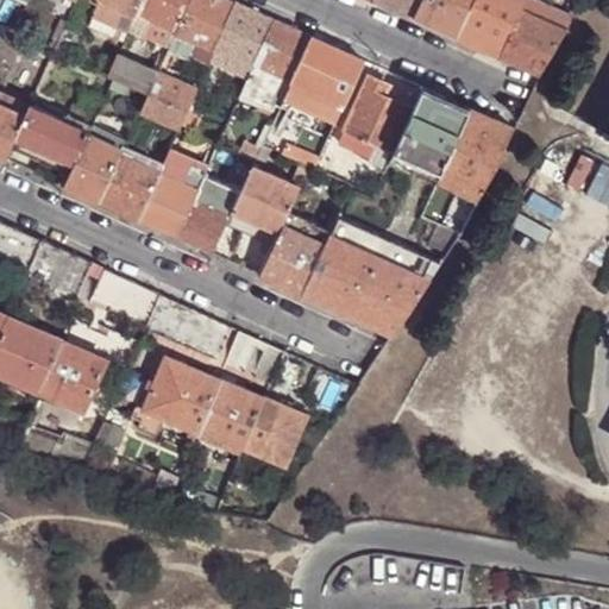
[(136,13),(142,0),(96,0),(99,1),(123,11),(135,17),(136,13)]
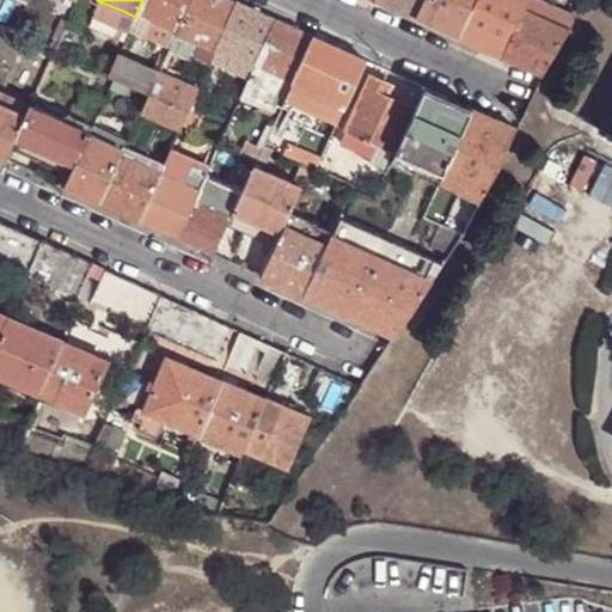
[(178,31),(193,0),(142,0),(136,13),(151,19),(172,29),(178,31)]
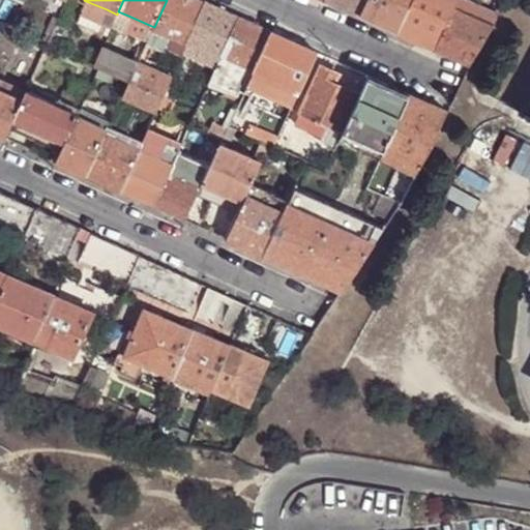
[(204,4),(203,4),(195,0),(167,0),(154,27),(153,29),(172,37),(169,42),(167,48),(181,54),(183,48),(186,43),(204,4)]
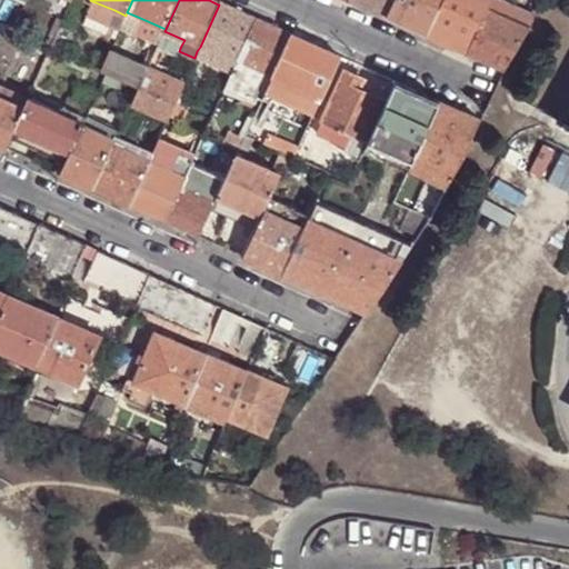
[(238,60),(257,18),(220,0),(218,5),(219,5),(200,47),(207,50),(213,53),(236,63),(238,60)]
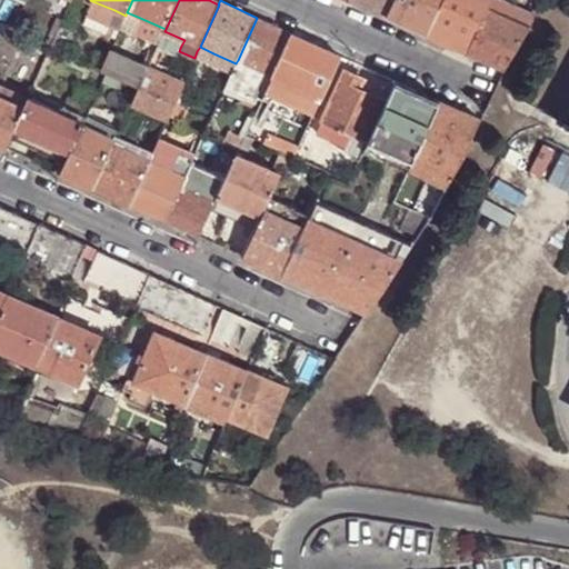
[(351,0),(388,17),(395,0),(351,0)]
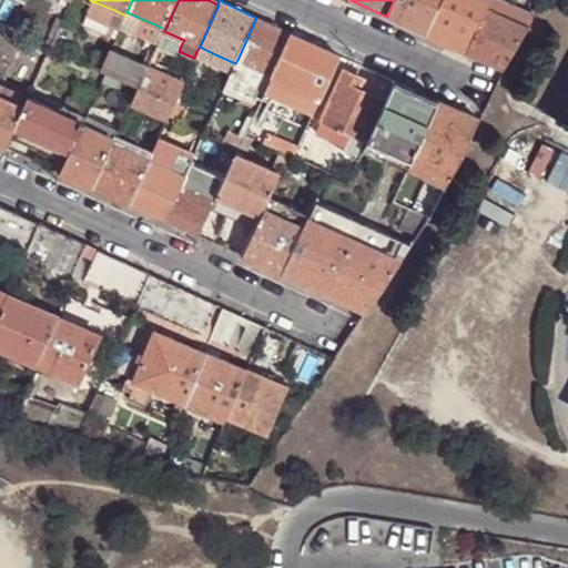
[(394,0),(387,17),(425,33),(439,0),(394,0)]
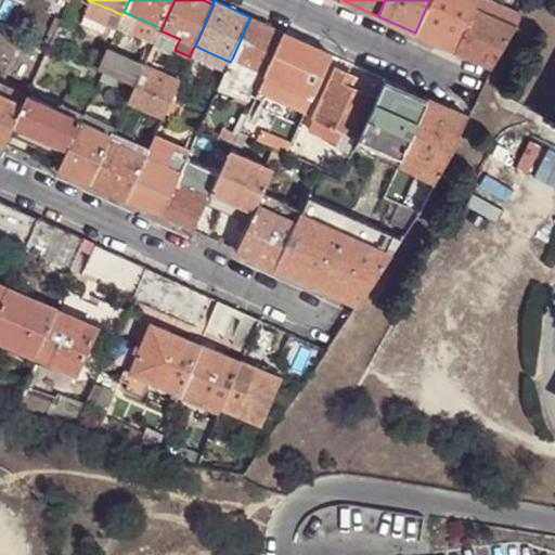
[(429,0),(415,33),(455,51),(476,9),(457,0),(429,0)]
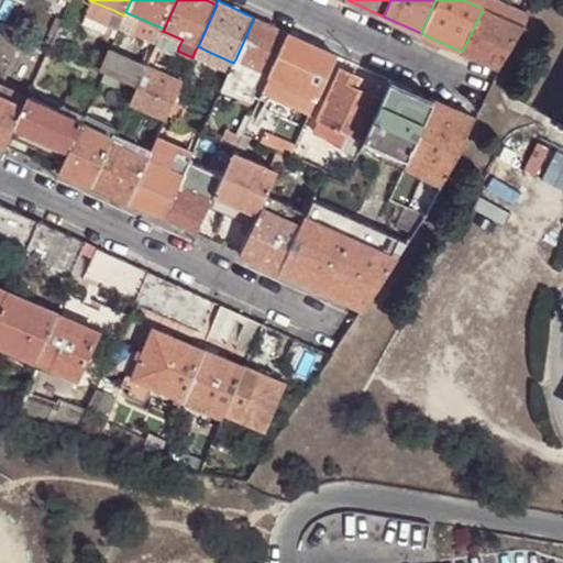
[(522,26),(530,15),(494,0),(486,0),(483,9),(522,26)]
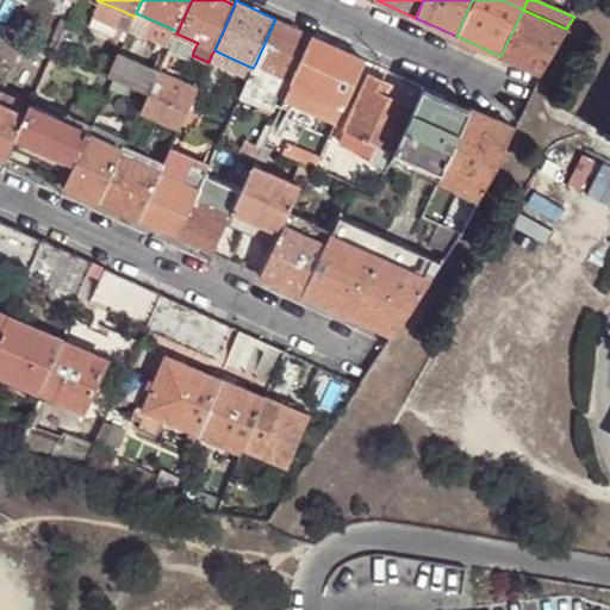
[(93,14),(117,26),(123,11),(99,1),(93,14)]
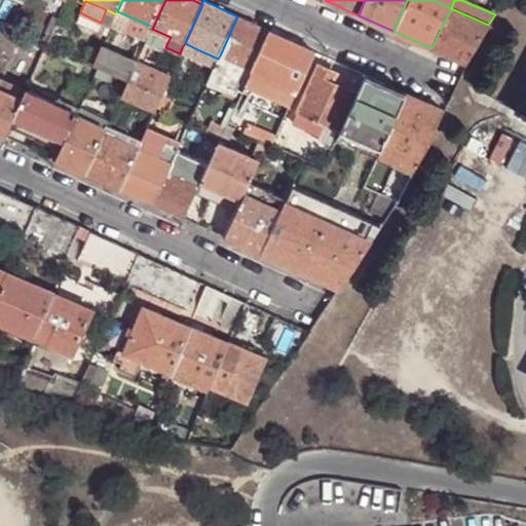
[(488,25),(451,8),(431,48),(464,64),(488,25)]
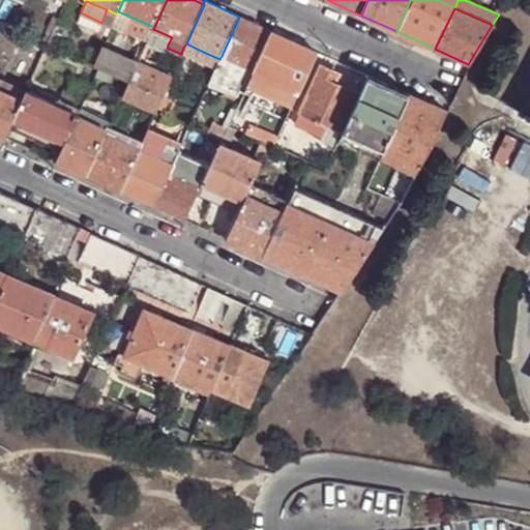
[(101,23),(111,27),(112,25),(117,15),(107,9),(101,23)]
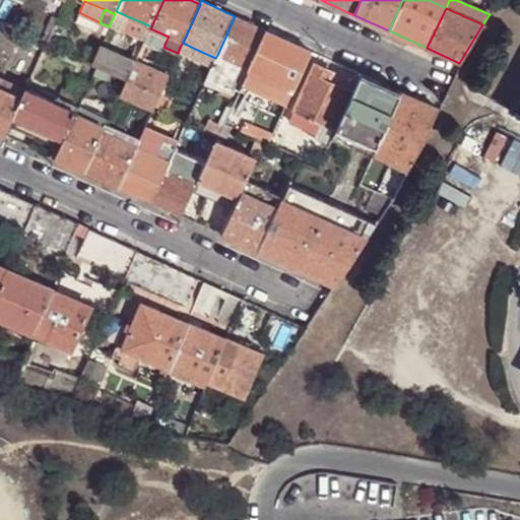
[(115,14),(110,24),(121,29),(128,16),(116,11),(115,14)]
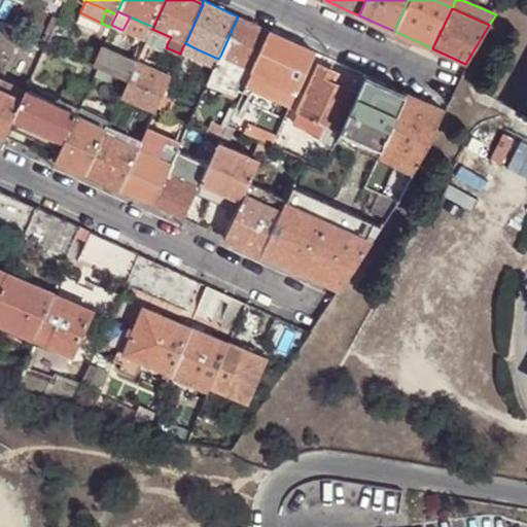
[(123,30),(136,35),(137,33),(142,35),(148,25),(130,16),(123,30)]
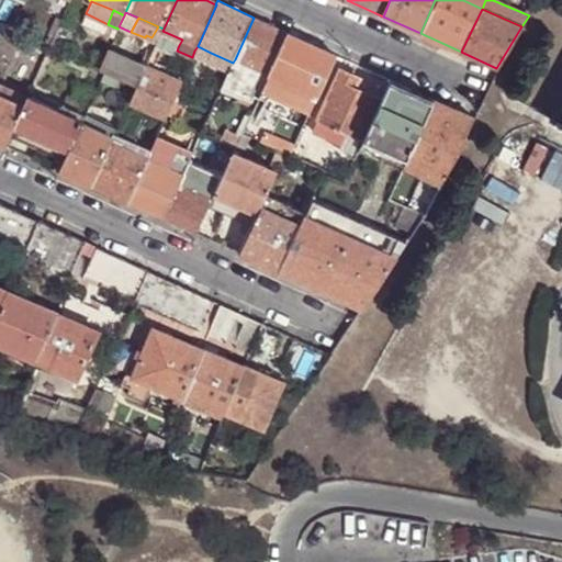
[(269,75),(289,34),(254,18),(235,59),(247,65),(269,75)]
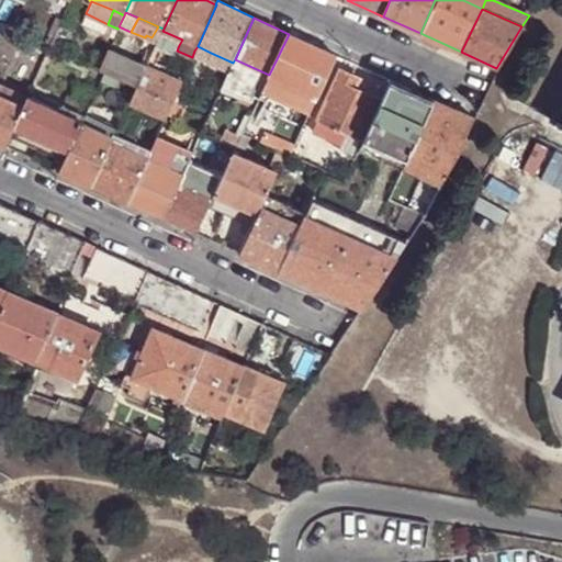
[(49,46),(65,53),(77,26),(63,21),(49,46)]
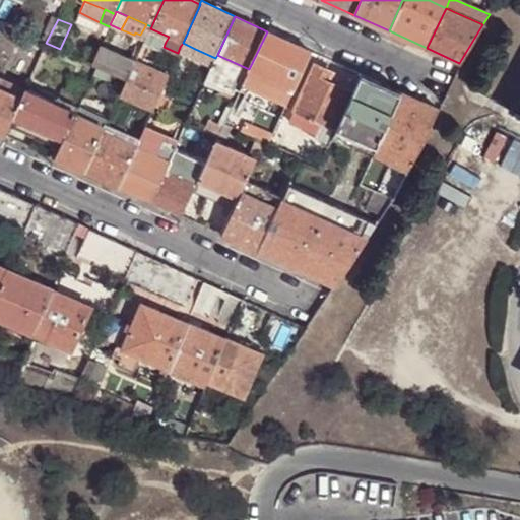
[(131,42),(142,46),(143,44),(146,38),(150,28),(151,26),(146,24),(140,35),(135,33),(134,35),(131,42)]
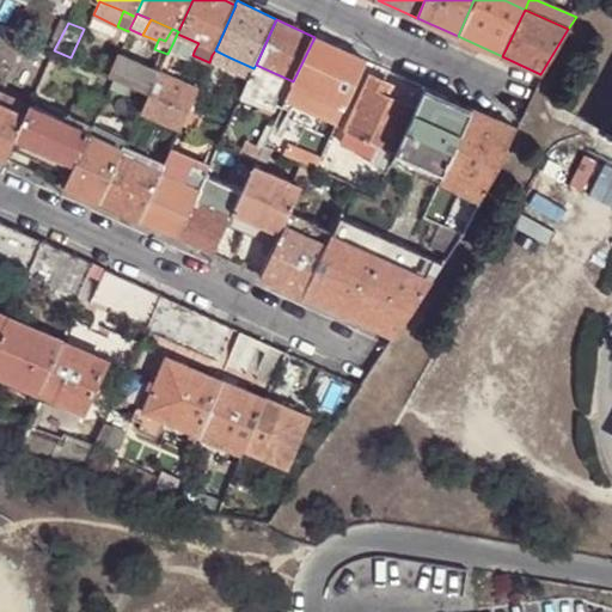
[(177,34),(172,44),(189,53),(190,48),(195,49),(199,43),(177,34)]
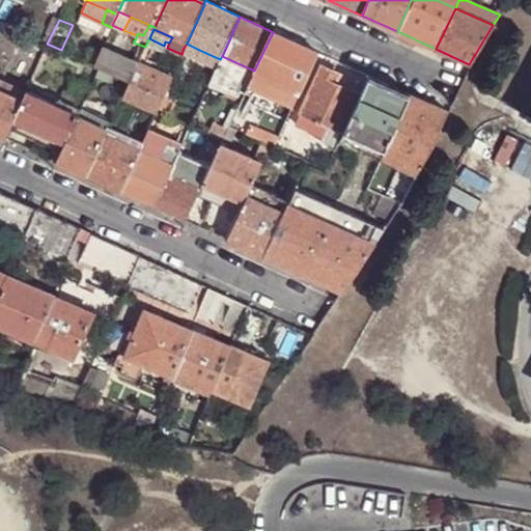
[(299,90),(317,52),(273,32),(254,71),(260,73),(299,90)]
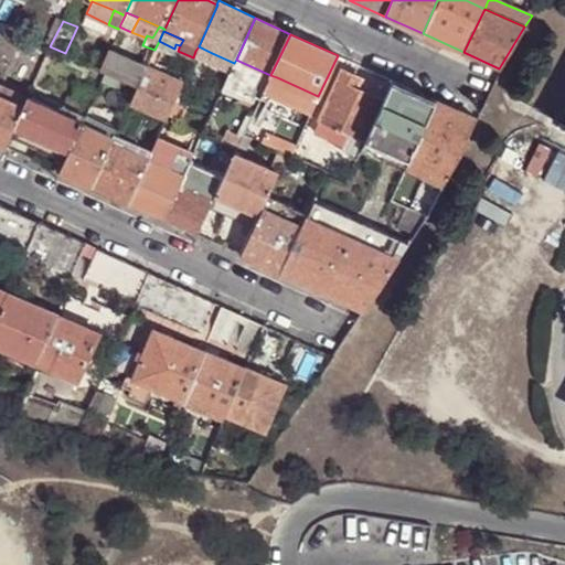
[(155,50),(147,66),(152,70),(156,63),(161,51),(156,48),(155,50)]
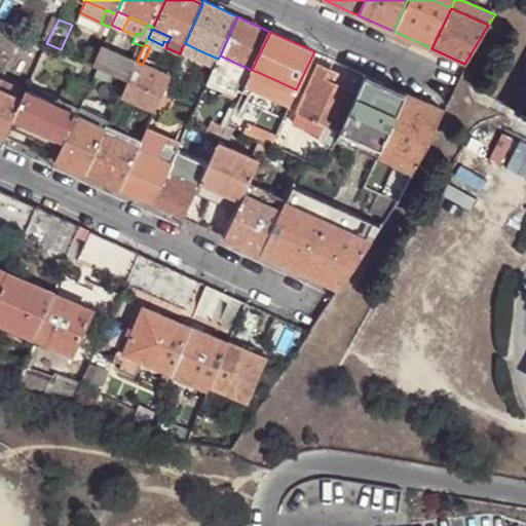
[(125,79),(127,79),(137,62),(101,46),(92,64),(98,66),(111,72),(125,79)]
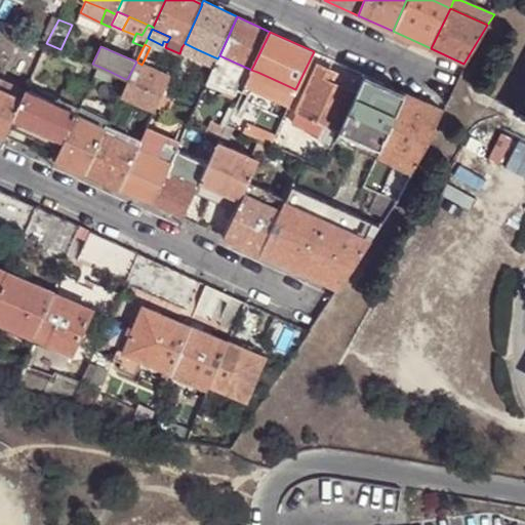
[(179,53),(177,57),(186,62),(190,51),(189,50),(182,47),(179,53)]
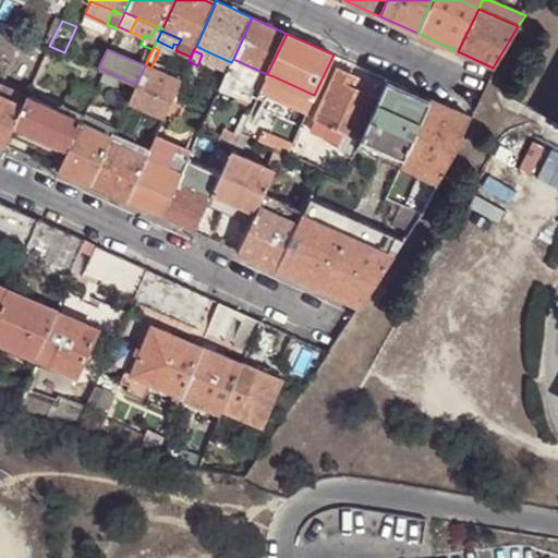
[(205,62),(227,72),(231,62),(209,52),(205,62)]
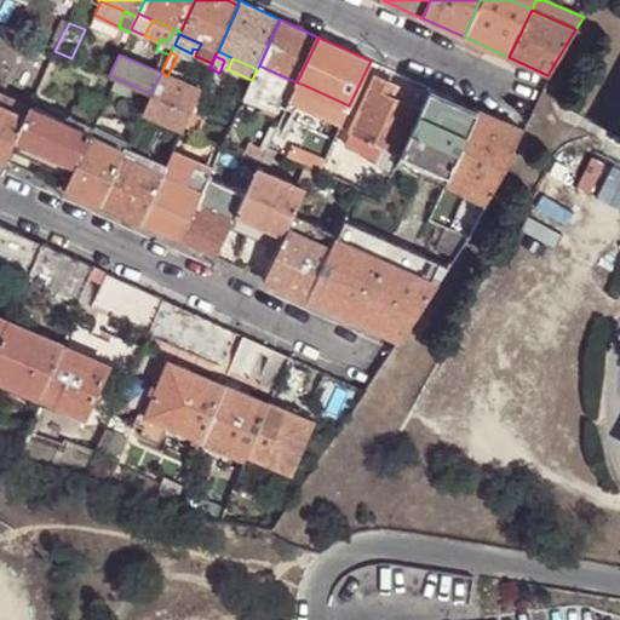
[(267,80),(269,81),(273,72),(259,65),(257,69),(252,80),(264,85),(267,80)]
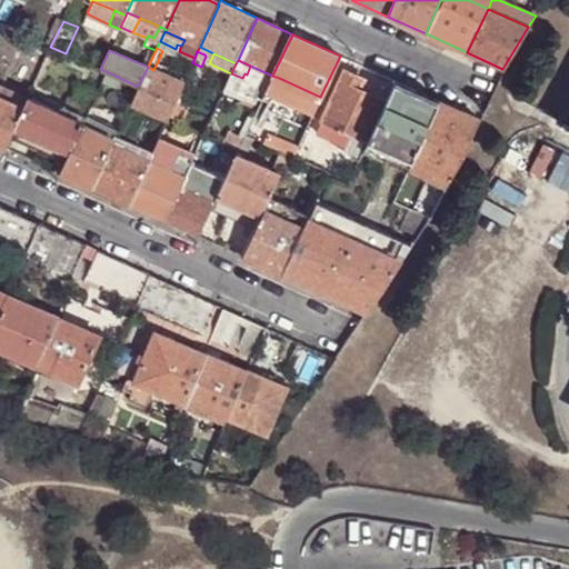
[(153,70),(167,76),(169,69),(157,63),(153,70)]
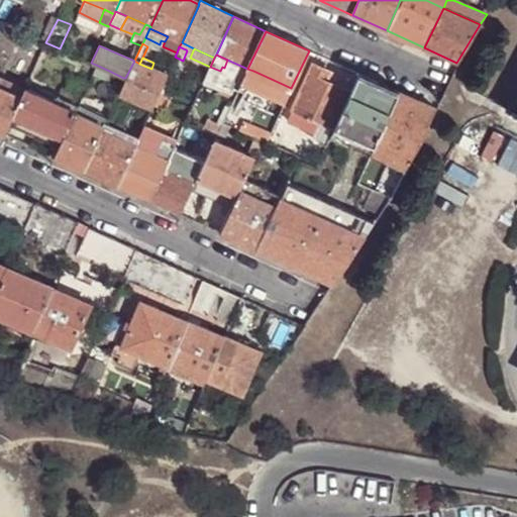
[(224,68),(243,77),(247,69),(227,60),(224,68)]
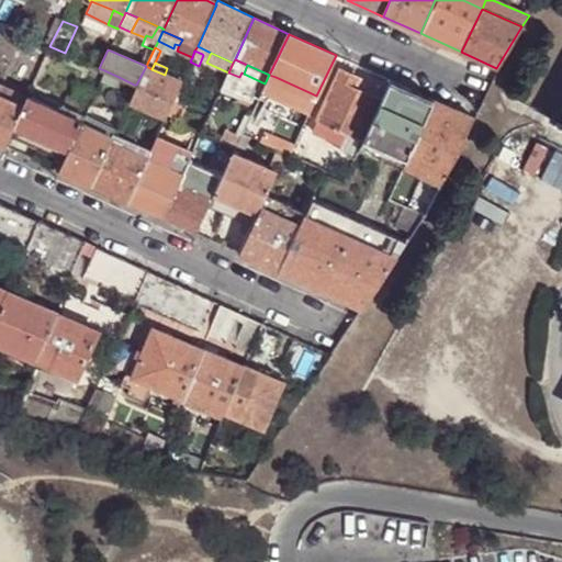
[(171,101),(177,90),(181,81),(165,75),(152,69),(146,66),(136,85),(171,101)]
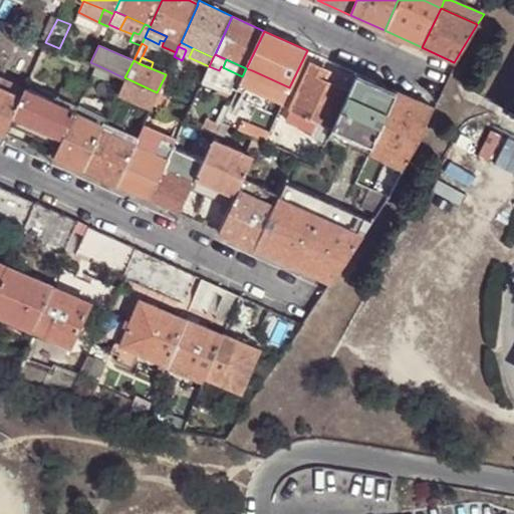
[(105,78),(108,70),(95,64),(91,73),(105,78)]
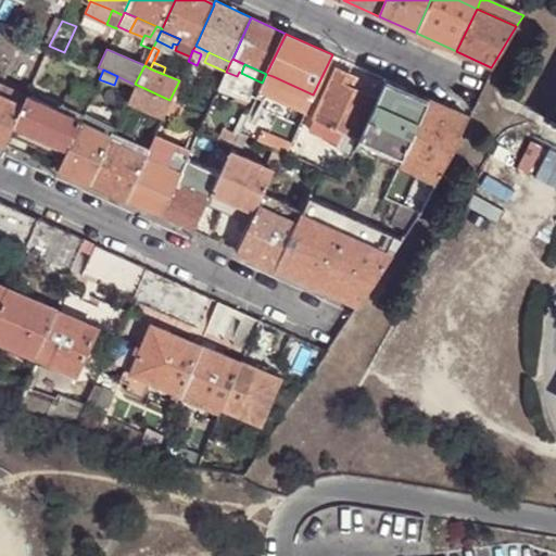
[(343,131),(356,137),(375,98),(351,87),(356,77),(338,70),(314,118),(343,131)]
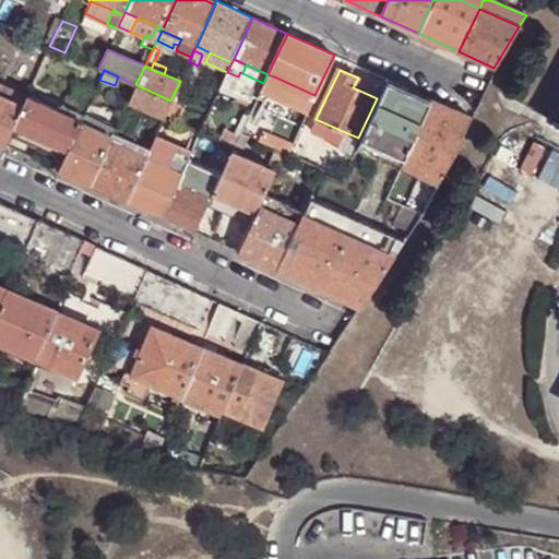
[(266,92),(274,76),(268,74),(263,83),(262,85),(260,88),(266,92)]
